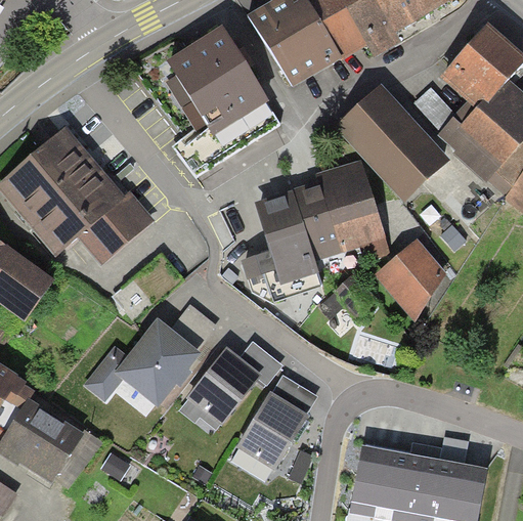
[(343,57),(308,0),(269,0),(248,13),(276,60),(293,86),(343,57)]
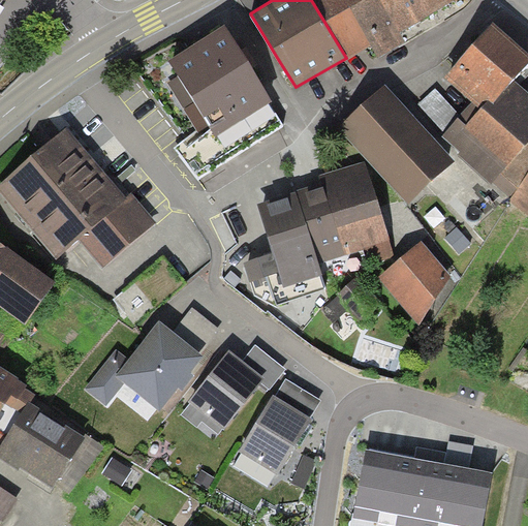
[(311,0),(346,58),(370,44),(378,57),(406,42),(398,32),(456,0),(311,0)]
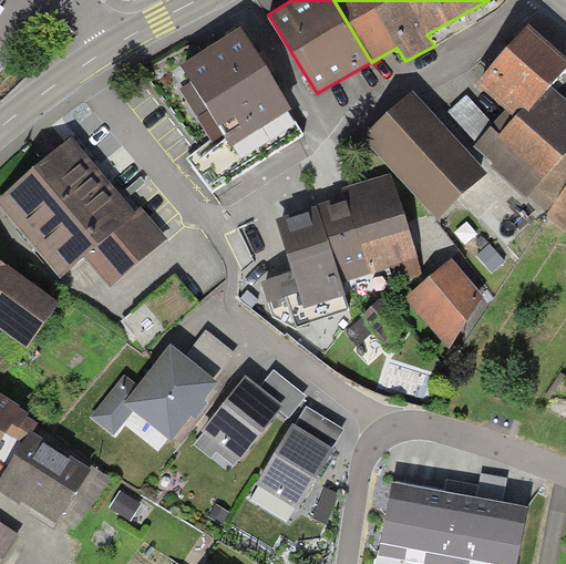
[(565,69),(565,59),(525,23),(516,33),(518,36),(476,84),(505,110),(514,118),(521,109),(526,114),(552,85),(565,69)]
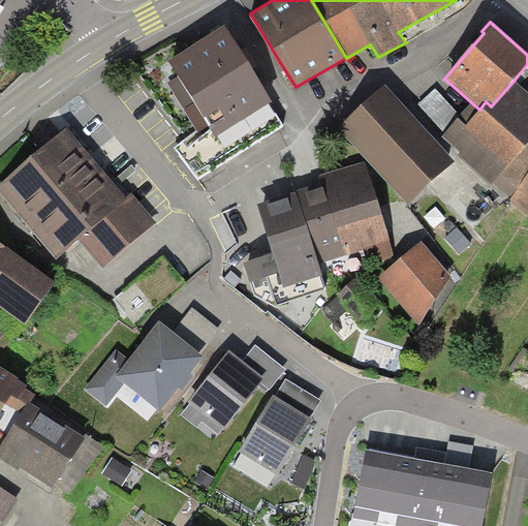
[(246,58),(225,24),(168,58),(207,121),(176,145),(198,177),(282,123),(269,101),(272,99),(246,58)]
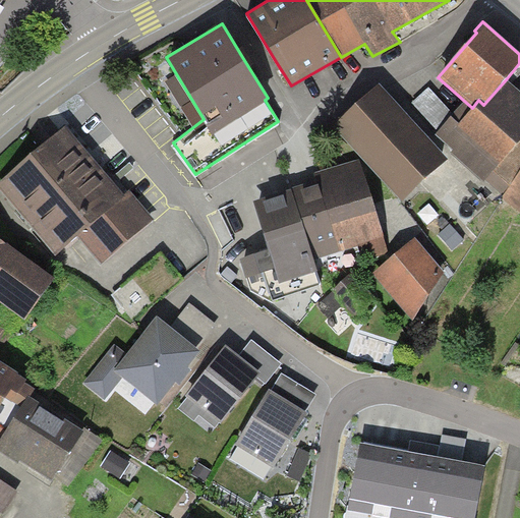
[(519,90),(507,78),(483,105),(478,100),(472,108),(464,101),(452,112),(439,128),(436,132),(452,148),(450,150),(483,181),(485,178),(503,193),(519,166),(519,90)]
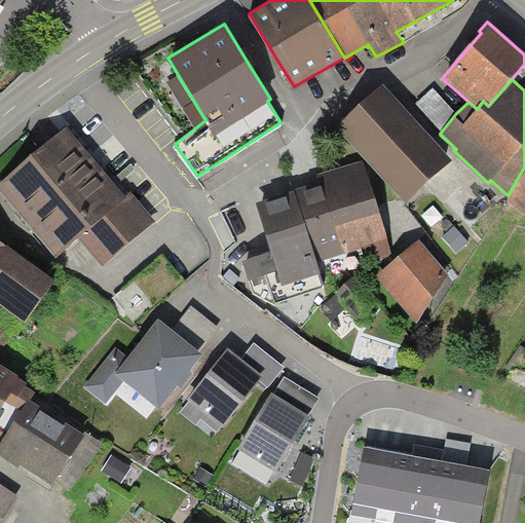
[(452,160),(382,83),(336,126),(405,202),(452,160)]
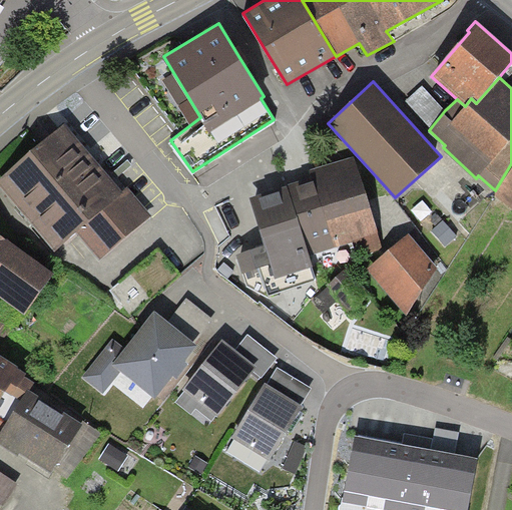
[(432,126),(445,110),(420,84),(405,99),(432,126)]
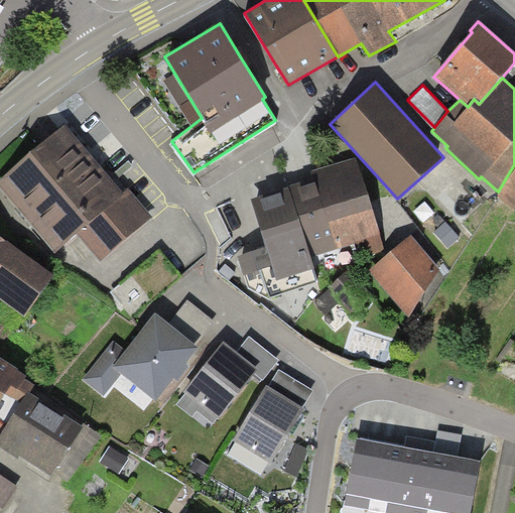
[(121,193),(63,124),(0,176),(0,186),(55,253),(78,234),(100,260),(152,216),(127,186),(121,193)]
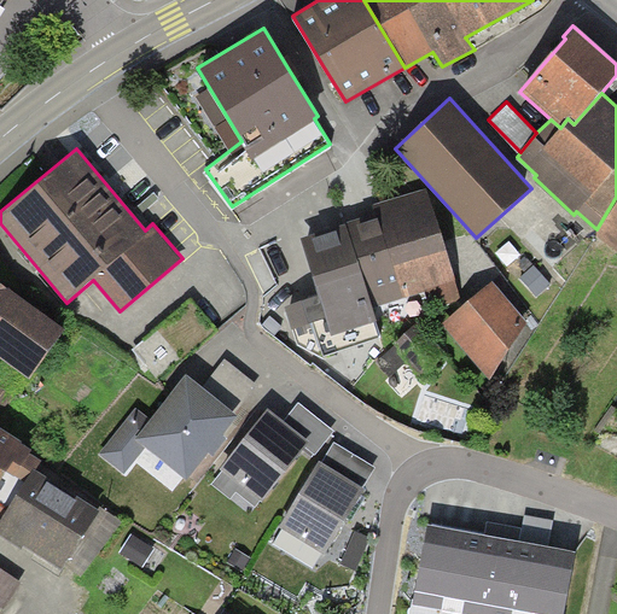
[(373,212),(344,220),(344,223),(372,308),(424,290),(429,305),(459,294),(425,187),(371,204),(373,212)]
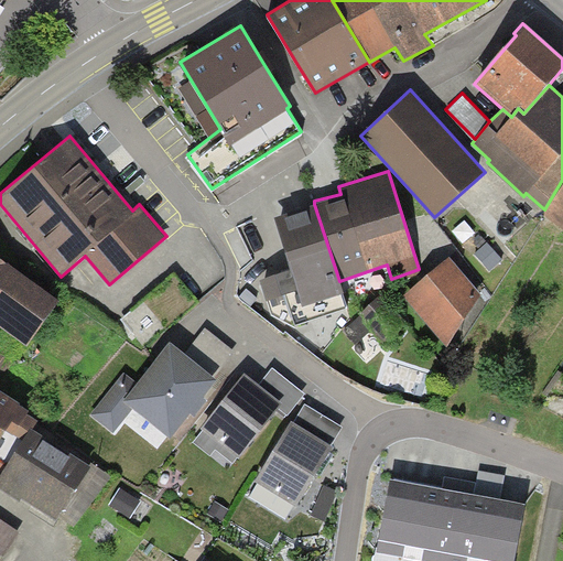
[(562,180),(544,209),(540,213),(562,227),(562,180)]
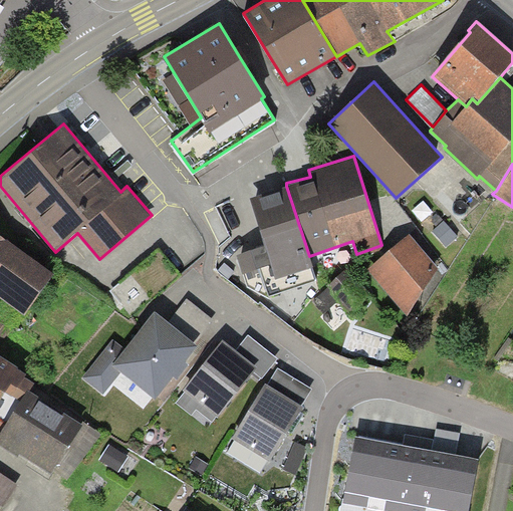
[(309,256),(286,186),(249,198),(264,246),(270,264),(275,279),(313,268),(309,256)]
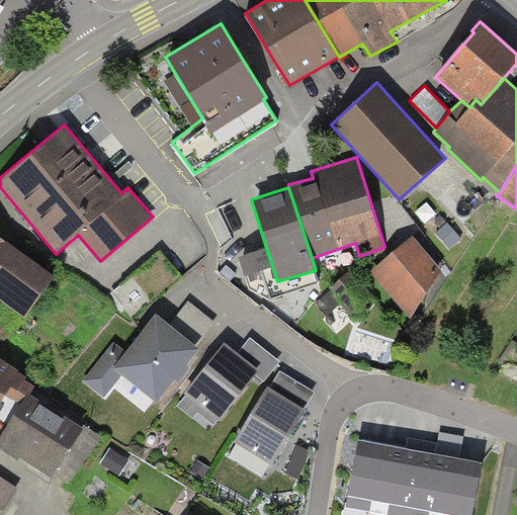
[(440,270),(413,234),(370,269),(408,317),(440,270)]
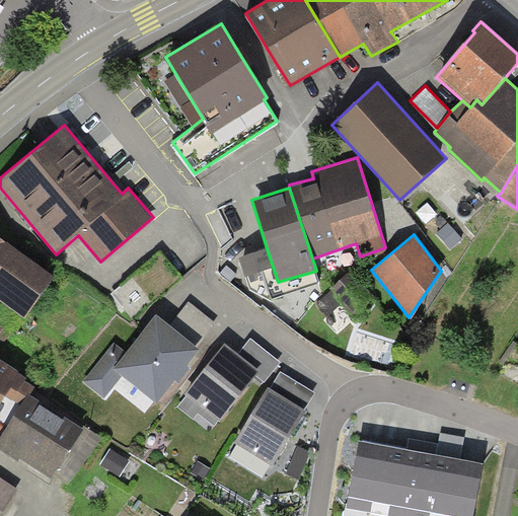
[(53,277),(0,238),(0,301),(23,317),(53,277)]
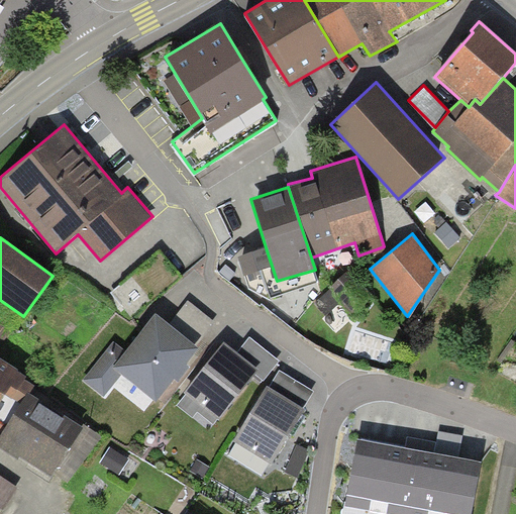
[(272,266),(266,247),(237,257),(244,276),(272,266)]
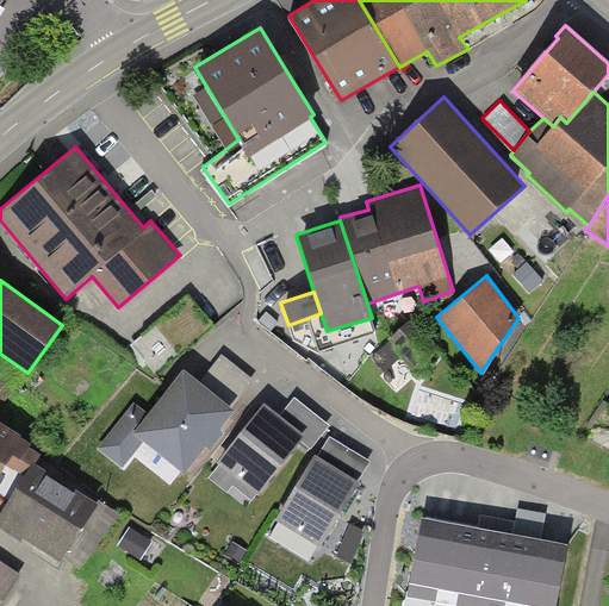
[(221,353),(198,381),(230,406),(253,378),(221,353)]
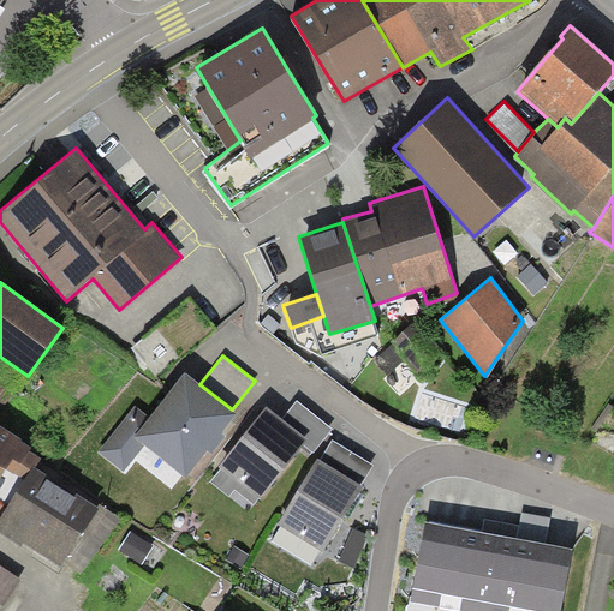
[(200,384),(184,372),(149,415),(133,403),(97,449),(123,469),(143,444),(185,477),(207,450),(212,453),(226,436),(221,432),(236,413),(232,409),(200,384)]
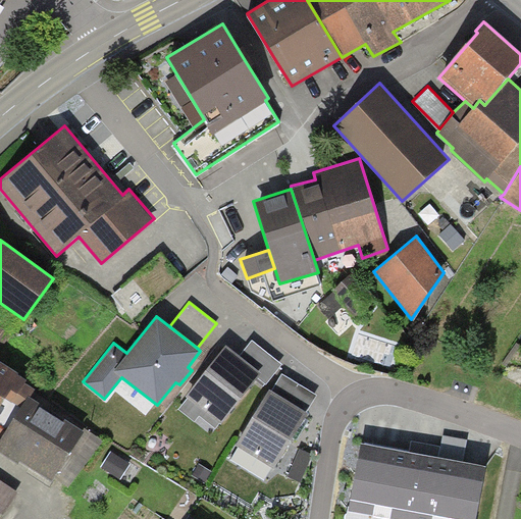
[(0,344),(11,327),(0,320),(0,344)]
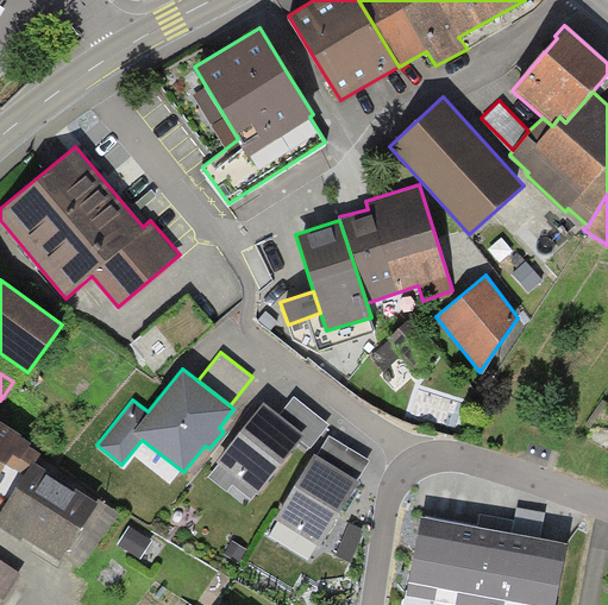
[(422,386),(414,410),(463,428),(472,404),(422,386)]
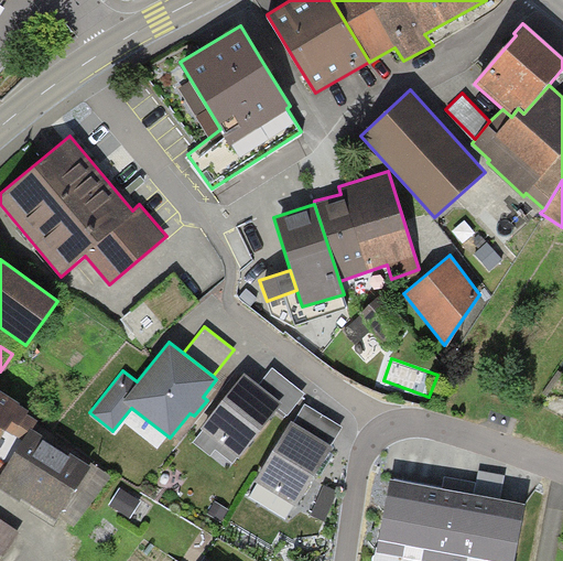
[(271,366),(258,384),(262,387),(282,403),(279,408),(287,413),(304,391),(271,366)]
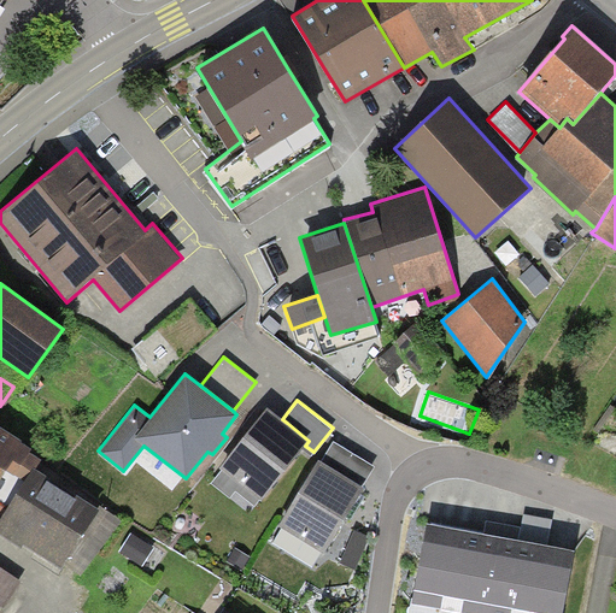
[(282,419),(267,407),(220,466),(221,467),(258,497),(262,500),(305,446),(309,441),(287,423),(282,419)]
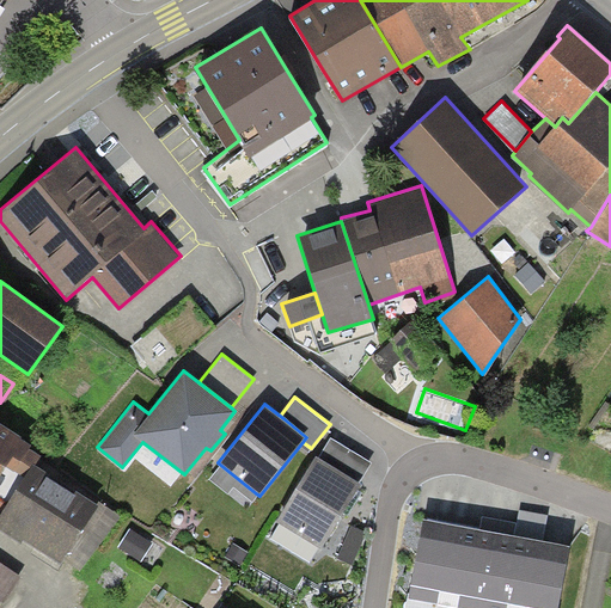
[(23,440),(0,424),(0,474),(5,467),(14,473),(16,470),(24,476),(32,462),(35,464),(41,455),(29,448),(31,446),(23,441),(23,440)]
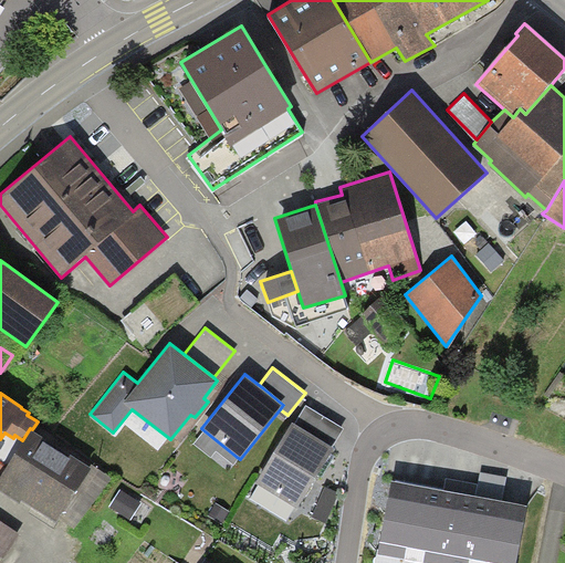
[(343,427),(305,404),(293,424),(311,434),(331,447),(343,427)]
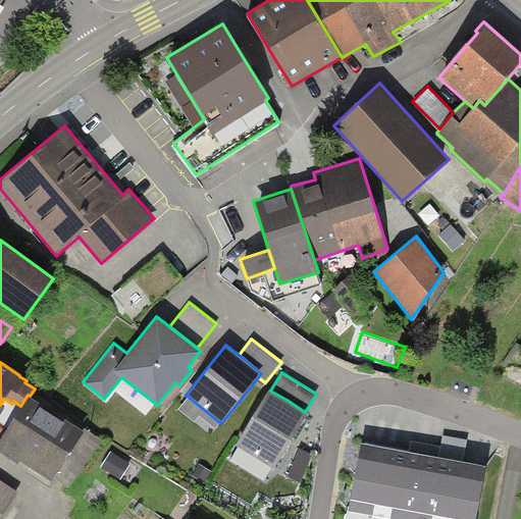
[(270,391),(268,390),(235,444),(273,467),(307,413),(305,412),(287,400),(270,391)]
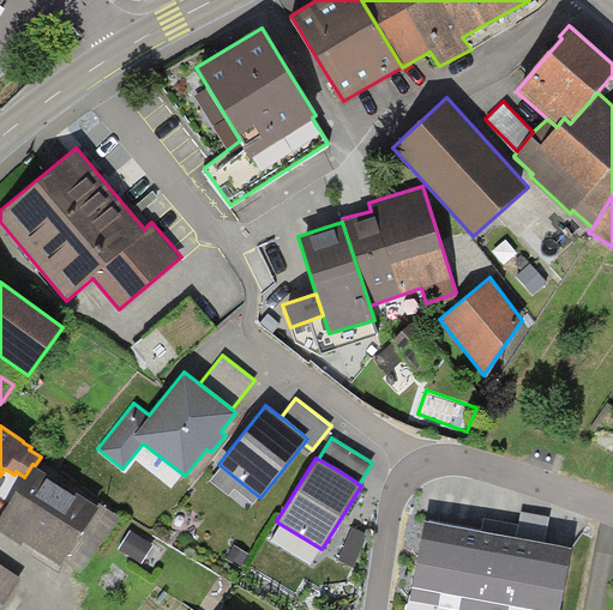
[(35,465),(32,464),(24,477),(0,513),(0,532),(20,544),(23,541),(26,543),(60,565),(98,507),(35,465)]
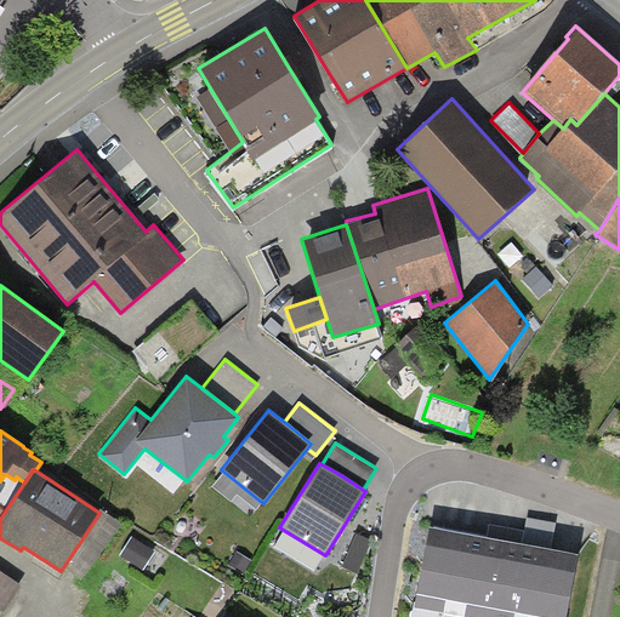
[(255,507),(260,501),(222,470),(212,484),(231,498),(237,492),(255,507)]
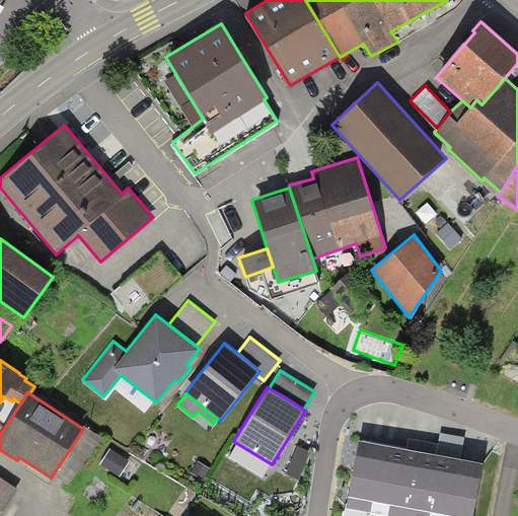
[(420,452),(357,441),(343,515),(473,515),(484,464),(420,452)]
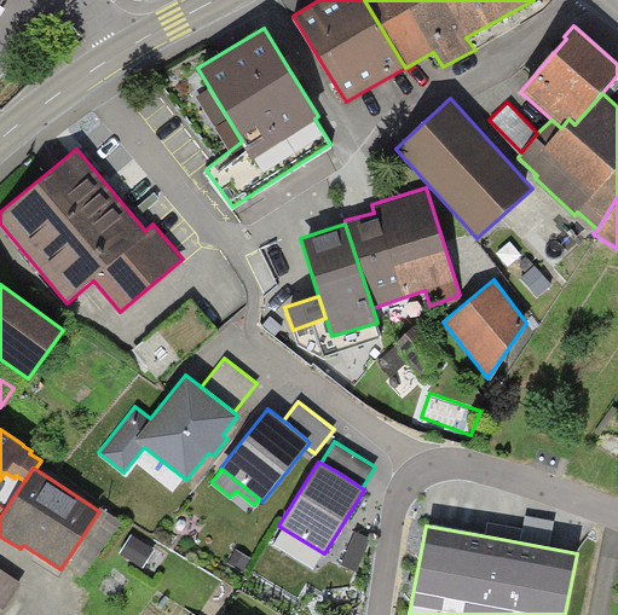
[(370,537),(354,531),(341,562),(356,568),(370,537)]
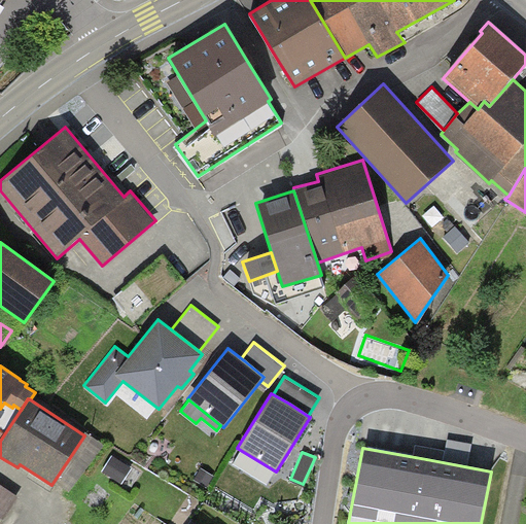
[(131,466),(111,454),(101,468),(120,482),(131,466)]
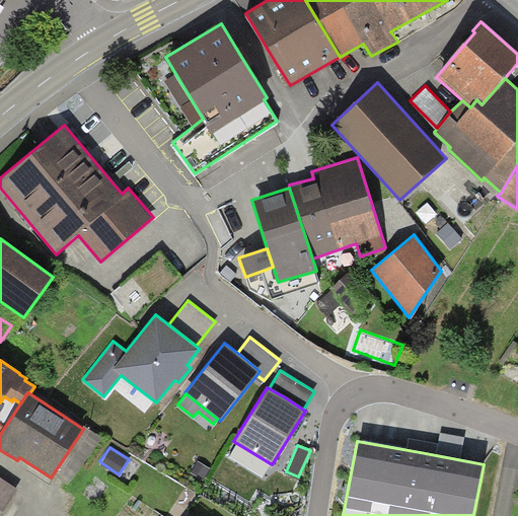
[(210,467),(198,459),(191,470),(203,478),(210,467)]
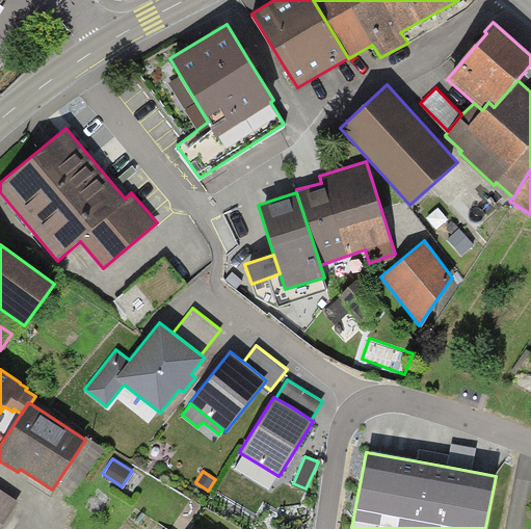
[(18,501),(0,488),(0,521),(3,523),(18,501)]
